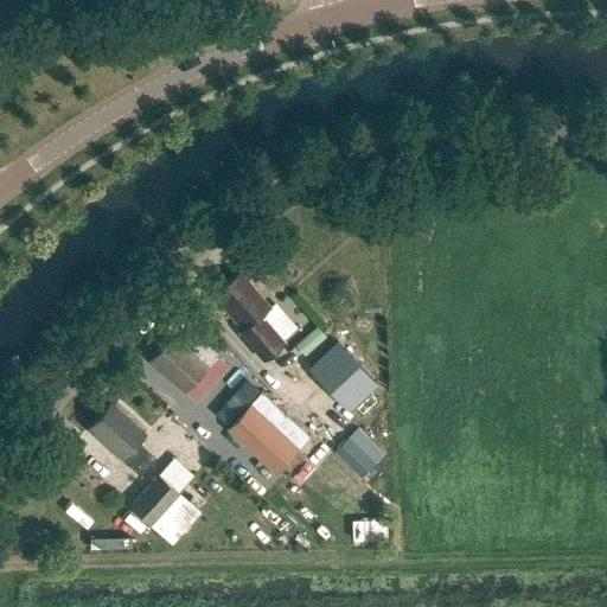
[(242,327),(237,331),(263,360),(286,342),(262,315),(269,308),(240,274),(215,295),(242,327)]
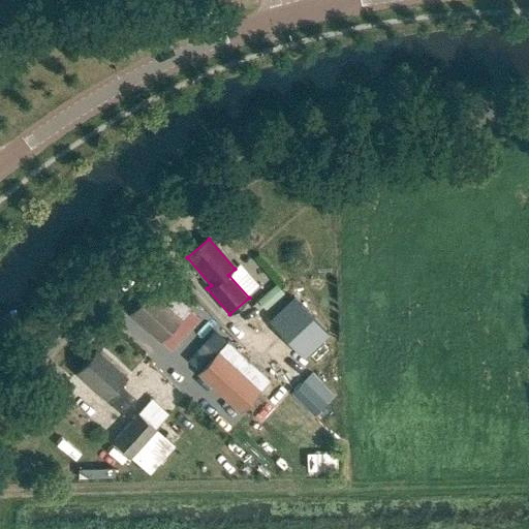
[(276,284),(257,301),(266,310),(284,293),(276,284)]
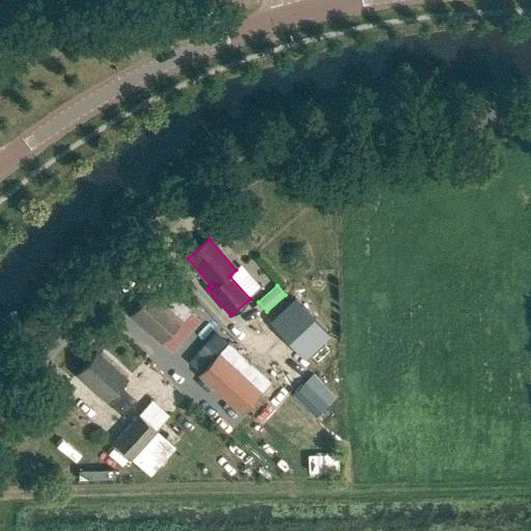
[(294,292),(271,314),(304,347),(326,326),(294,292)]
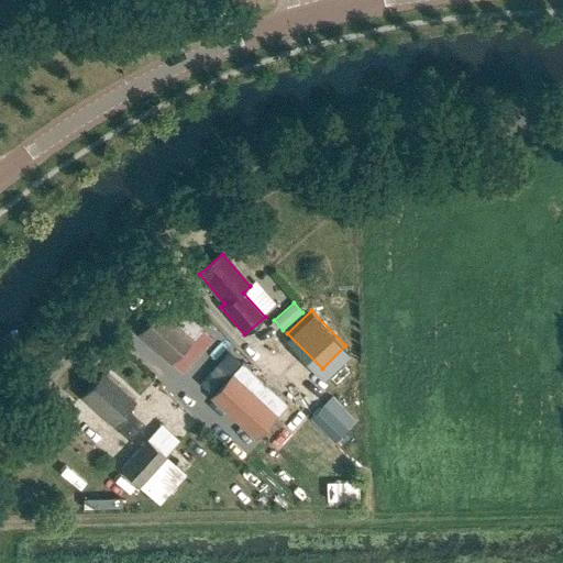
[(161,311),(139,334),(169,364),(179,354),(201,330),(189,319),(180,329),(161,311)]
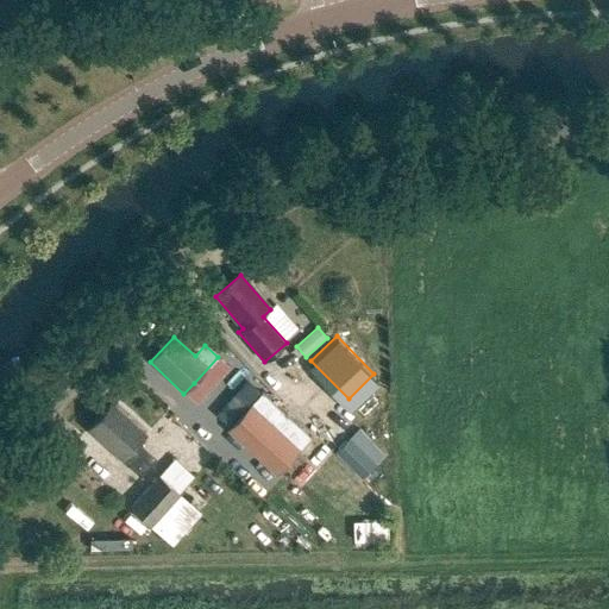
[(194,383),(183,394),(195,405),(206,394),(194,383)]
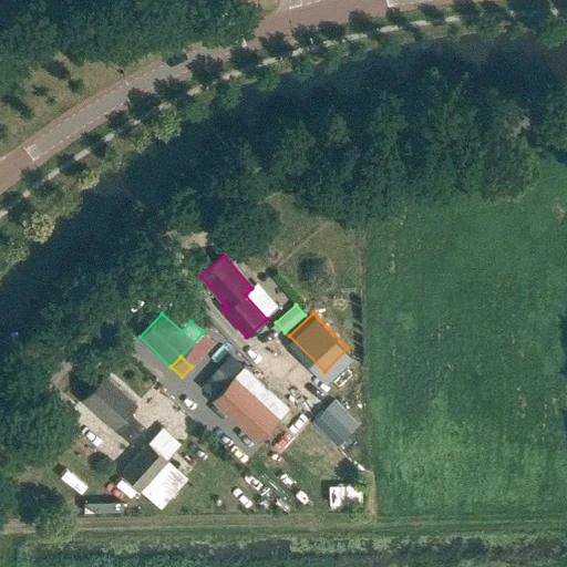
[(243,366),(210,401),(257,443),(289,408),(243,366)]
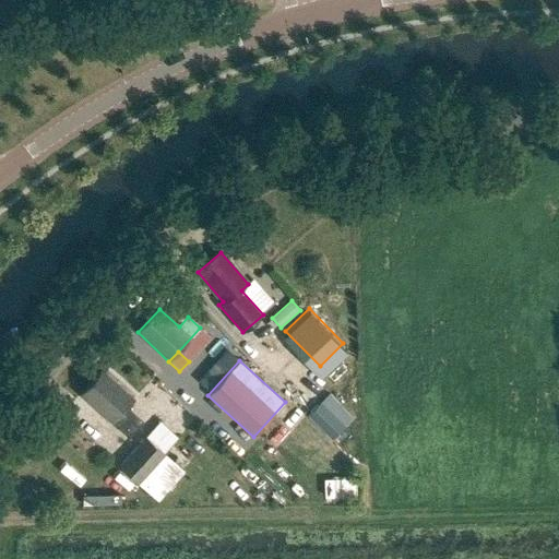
[(102,371),(81,394),(129,437),(143,420),(127,405),(132,399),(102,371)]
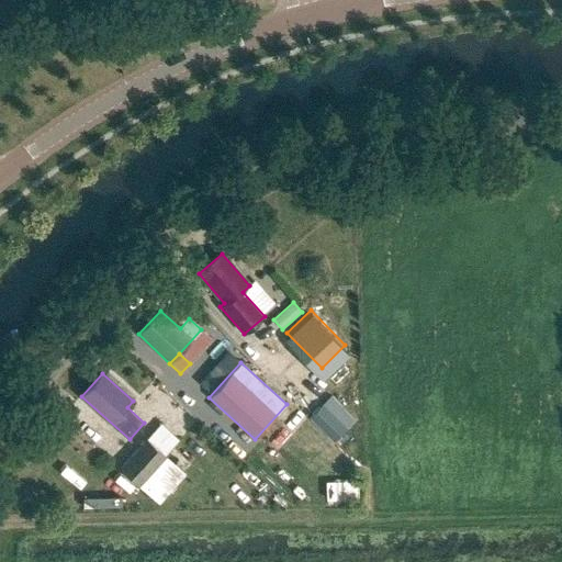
[(330,395),(322,404),(347,428),(355,420),(332,394),(330,395)]
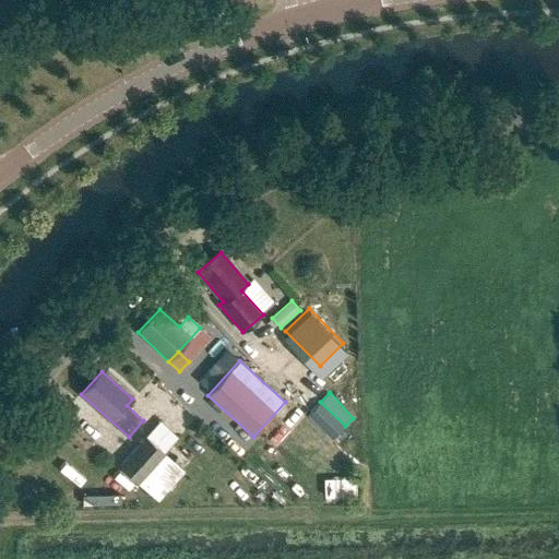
[(320,402),(307,415),(332,440),(345,426),(320,402)]
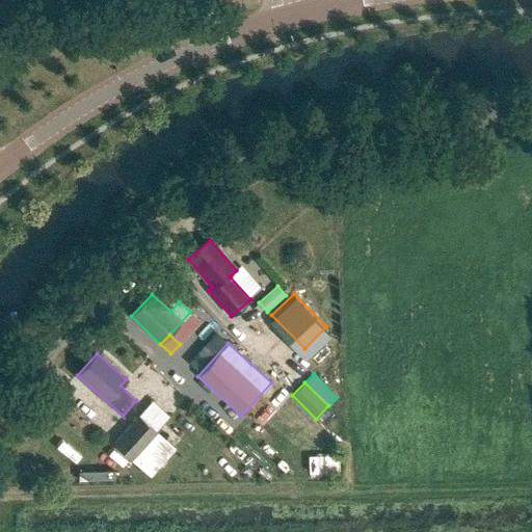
[(140,415),(113,444),(130,459),(157,429),(140,415)]
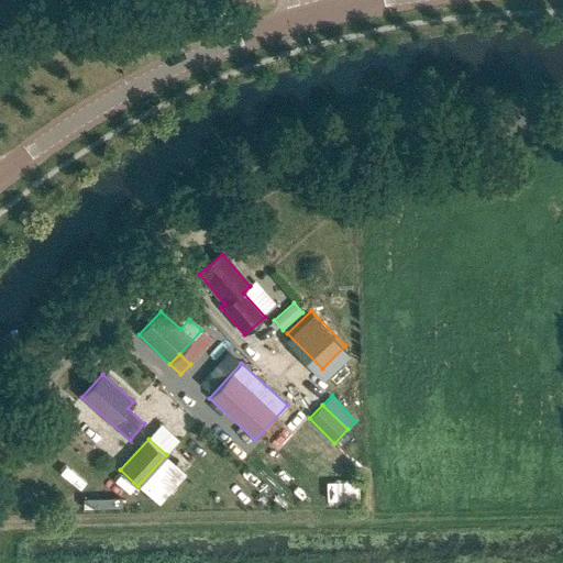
[(318,443),(307,455),(318,465),(329,453),(318,443)]
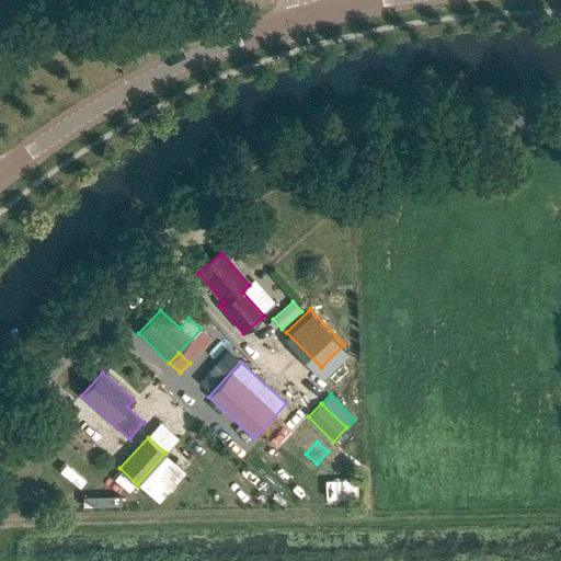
[(165,455),(139,485),(159,503),(185,473),(165,455)]
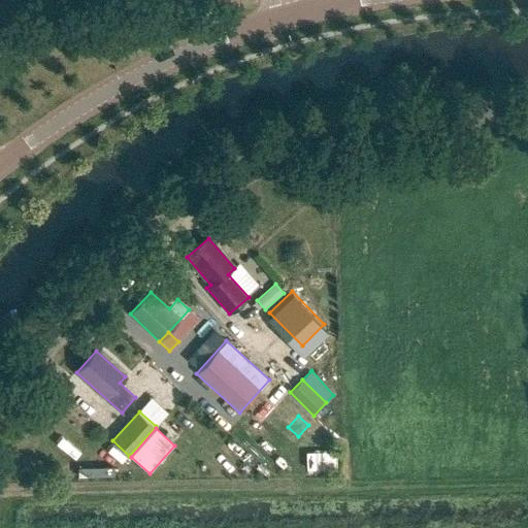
[(335,452),(306,453),(306,470),(336,470),(335,452)]
